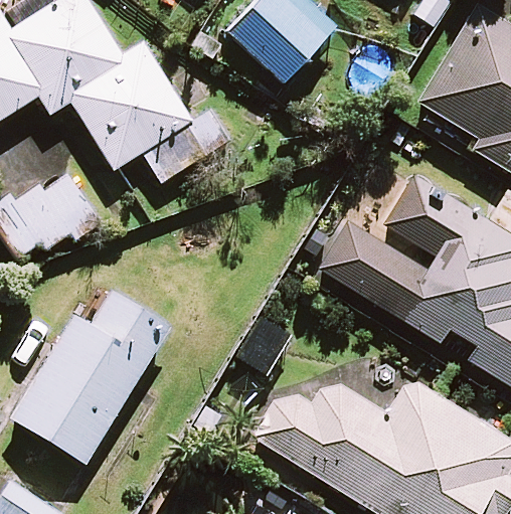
[(123,58),(86,0),(63,0),(12,33),(0,13),(0,122),(39,98),(51,117),(71,104),(115,171),(142,153),(157,176),(225,133),(210,111),(192,122),(143,45),(123,58)]
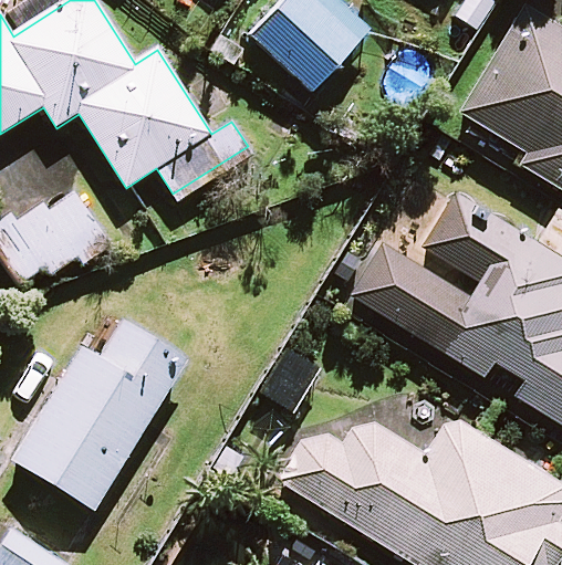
[(367,32),(332,0),(283,0),(250,37),(312,93),(367,32)]
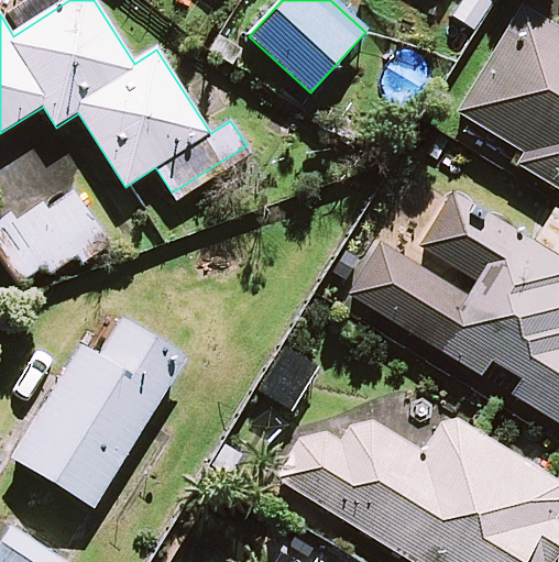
[(558,24),(517,3),(460,113),(527,149),(519,165),(558,186),(558,24)]
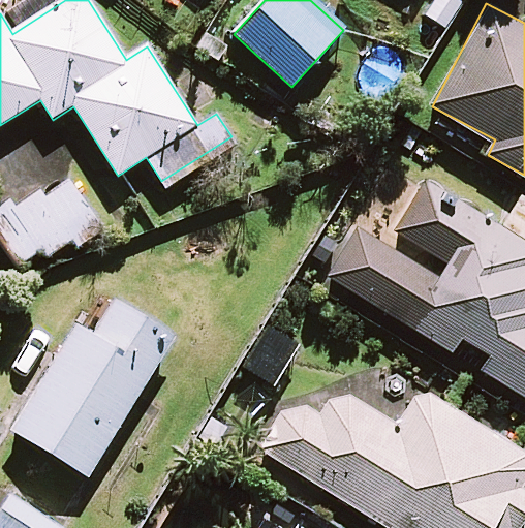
[(0,215),(0,237),(16,266),(43,251),(47,256),(97,229),(70,179),(0,215)]
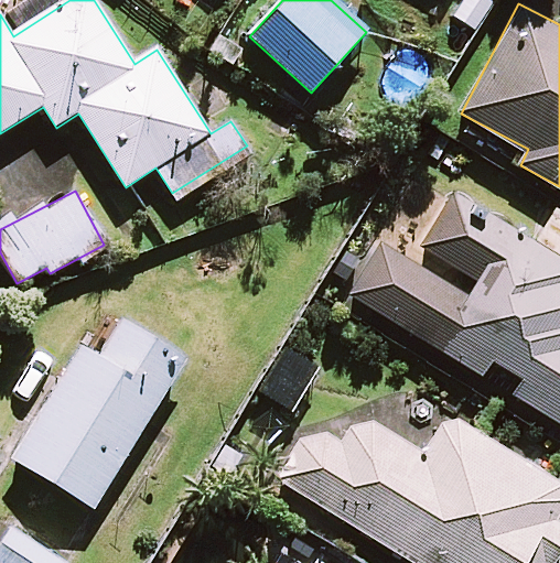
[(559,215),(555,212),(534,245),(454,195),(422,248),(476,282),(466,298),(383,245),(351,295),(482,377),(491,363),(520,381),(513,394),(559,423),(559,215)]
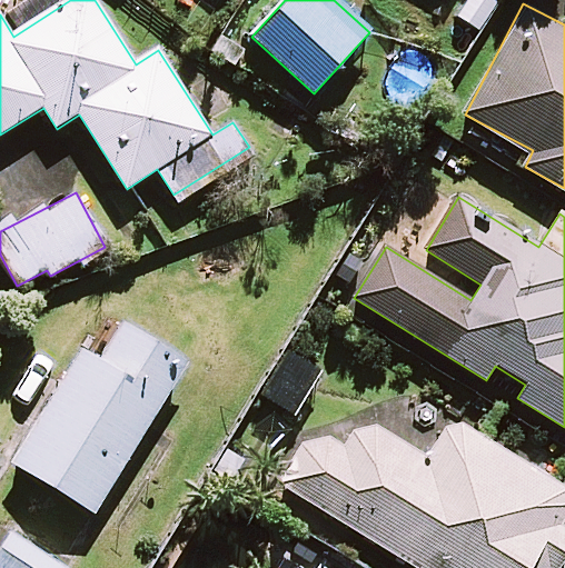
[(185,365),(124,327),(100,362),(83,352),(15,464),(93,512),(185,365)]
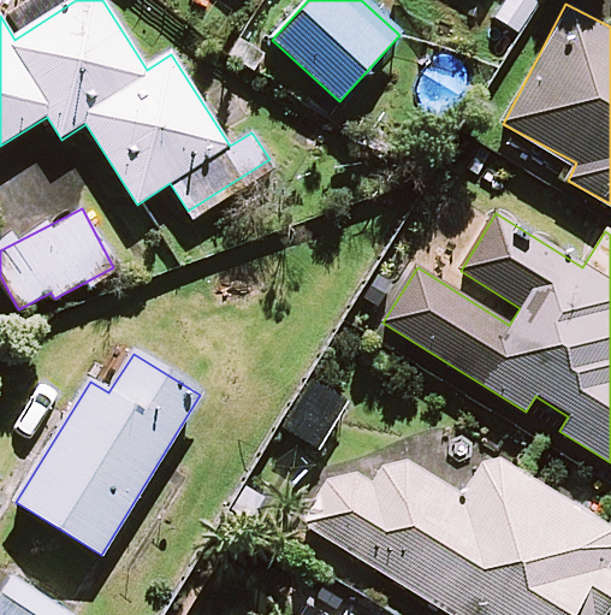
[(348,401),(313,380),(284,427),(319,448),(348,401)]
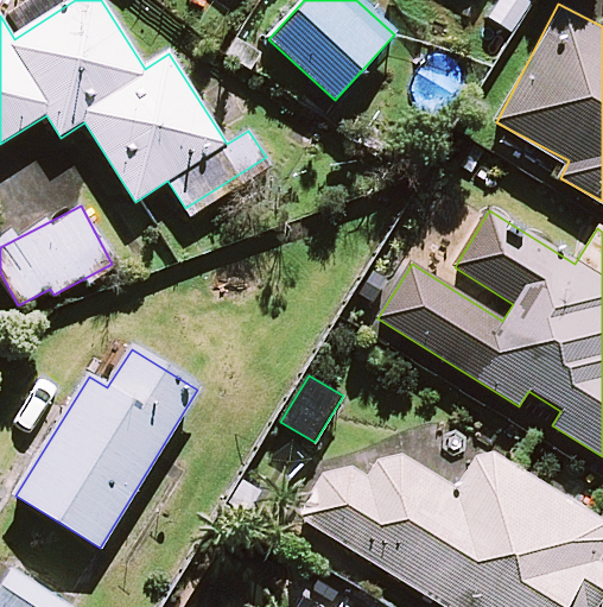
[(299,518),(445,606),(600,606),(602,601),(602,566),(596,562),(602,551),(602,525),(483,451),(458,493),(388,451),(369,482),(334,461),(299,518)]
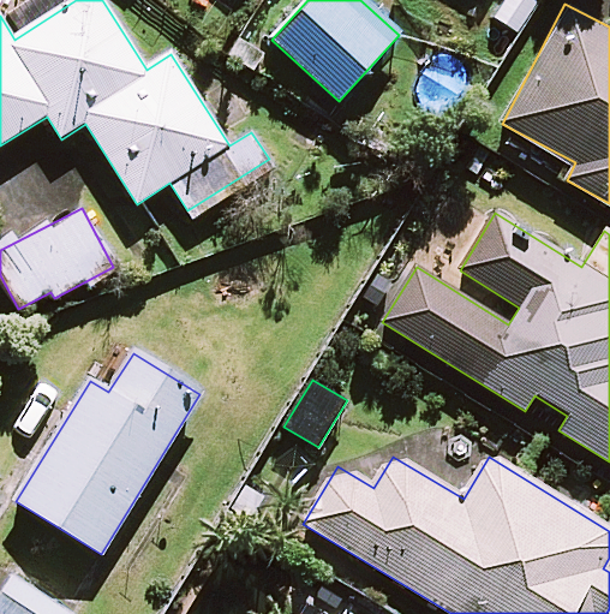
[(69,613),(15,578),(0,600),(0,613),(69,613)]
